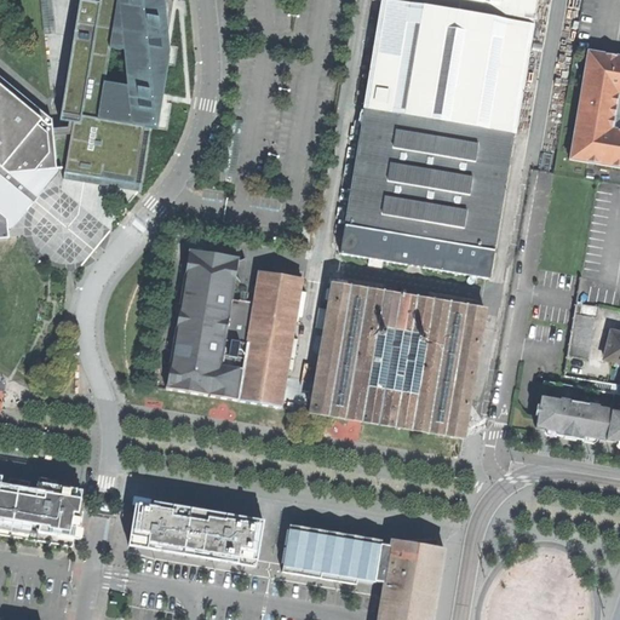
[(41,0),(45,35),(57,34),(53,0),(41,0)]
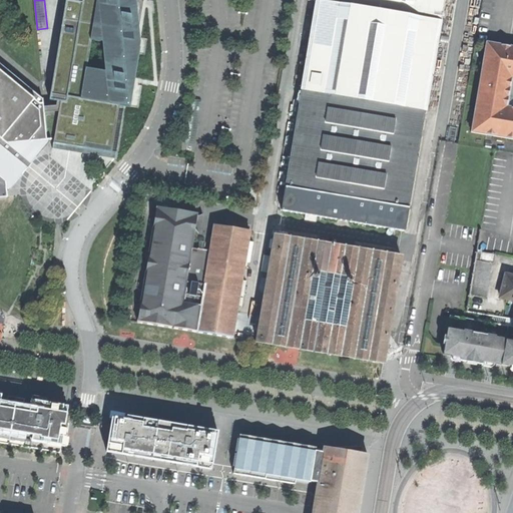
[(46,113),(45,109),(46,109),(46,108),(44,108),(47,140),(53,139),(54,139),(53,148),(54,149),(55,143),(116,153),(116,159),(117,159),(126,106),(130,107),(135,80),(141,42),(139,25),(143,0),(66,0),(50,100),(58,102),(56,111),(46,113)]
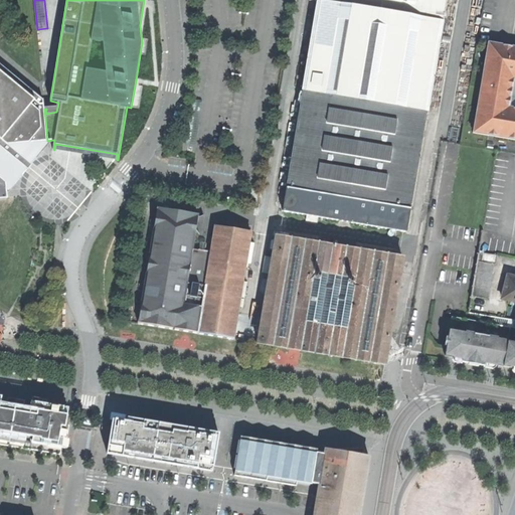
[(318,217),(406,232),(409,210),(410,210),(425,112),(426,112),(442,23),(441,22),(445,0),(317,0),(288,183),(287,184),(286,189),(287,189),(283,211),(308,215),(307,220),(317,221),(318,217)]
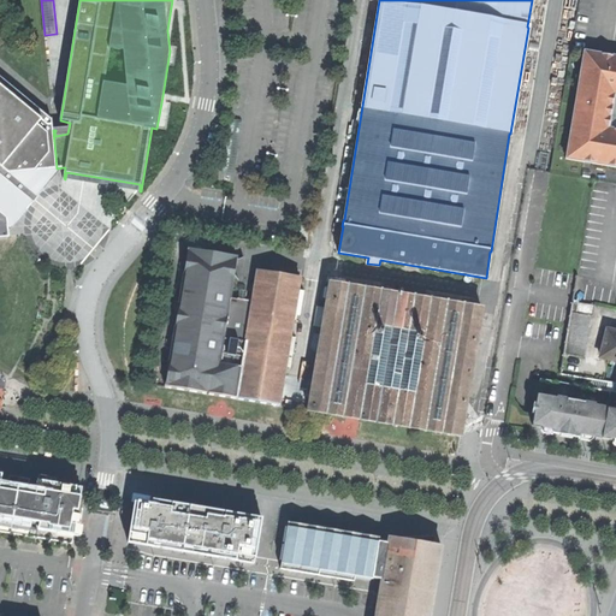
[(615,125),(609,125),(614,99),(615,99),(615,57),(584,51),(564,160),(615,167),(615,125)]
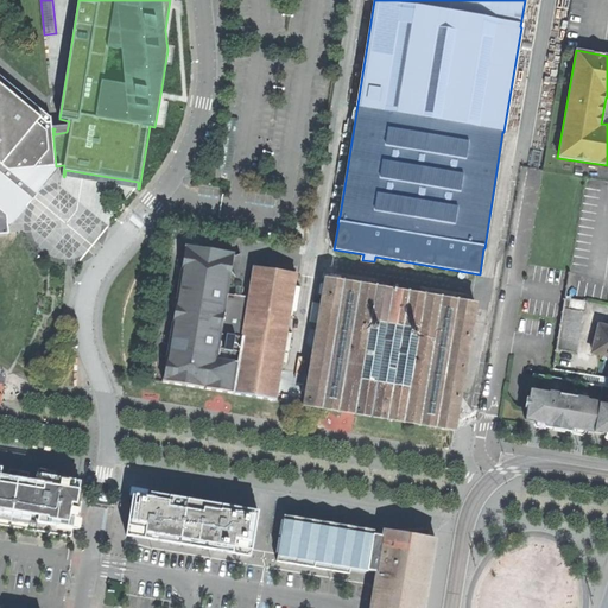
[(35,198),(63,165),(56,166),(52,128),(51,119),(0,76),(0,235),(10,234),(10,229),(35,198)]
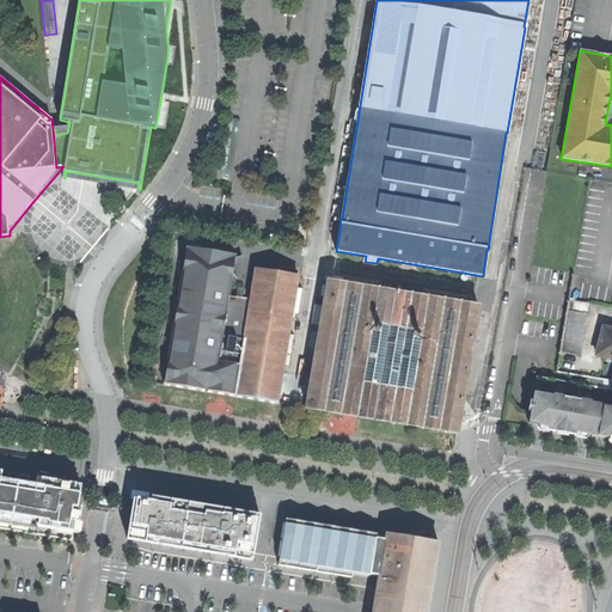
[(65,178),(139,190),(139,183),(66,171),(65,178)]
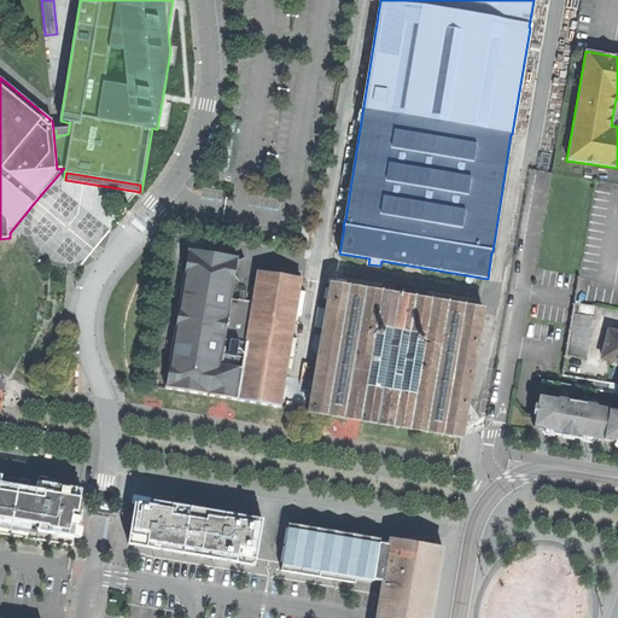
[(301,244),(308,246),(310,227),(303,226),(301,244)]
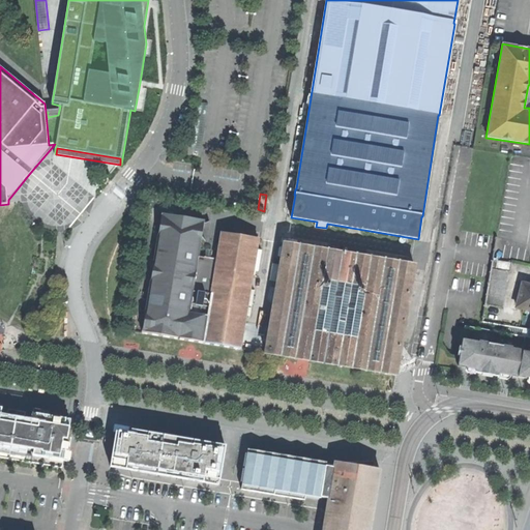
[(138,297),(133,331),(240,350),(258,245),(244,243),(244,242),(222,238),(213,288),(192,285),(196,256),(200,257),(201,249),(197,248),(201,221),(192,219),(193,218),(163,213),(149,299),(138,297)]
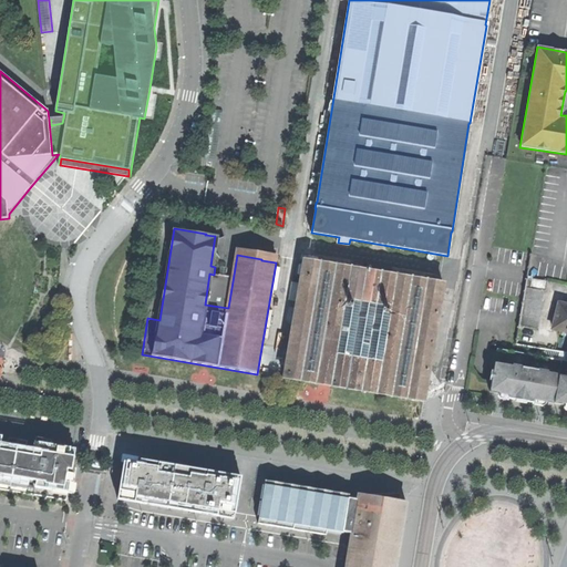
[(287,379),(300,381),(302,381),(303,381),(315,383),(316,383),(318,384),(318,383),(327,385),(329,387),(330,385),(344,388),(346,389),(348,389),(360,391),(361,391),(363,392),(363,391),(375,393),(377,394),(378,394),(379,393),(390,395),(391,397),(393,397),(405,399),(406,399),(409,399),(421,401),(422,402),(424,402),(424,400),(424,399),(428,373),(429,372),(429,370),(433,344),(434,341),(433,341),(437,316),(439,316),(439,313),(439,312),(442,287),(443,287),(444,285),(441,284),(441,285),(429,282),(429,281),(426,281),(425,281),(413,280),(413,279),(411,279),(398,277),(398,276),(395,276),(395,277),(383,275),(383,274),(381,274),(380,274),(368,272),(368,271),(366,271),(364,271),(353,269),(352,269),(350,268),(350,269),(338,267),(338,266),(336,266),(334,266),(322,265),(322,264),(320,264),(307,261),(305,260),(305,263),(305,264),(301,284),(300,288),(300,289),(299,292),(298,302),(296,318),(295,318),(295,321),(290,347),(289,349),(290,350),(285,379),(287,379)]
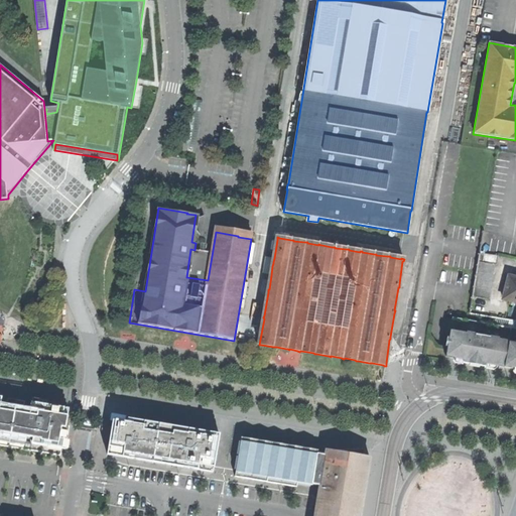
[(483,254),(482,262),(495,264),(497,264),(498,256),(483,254)]
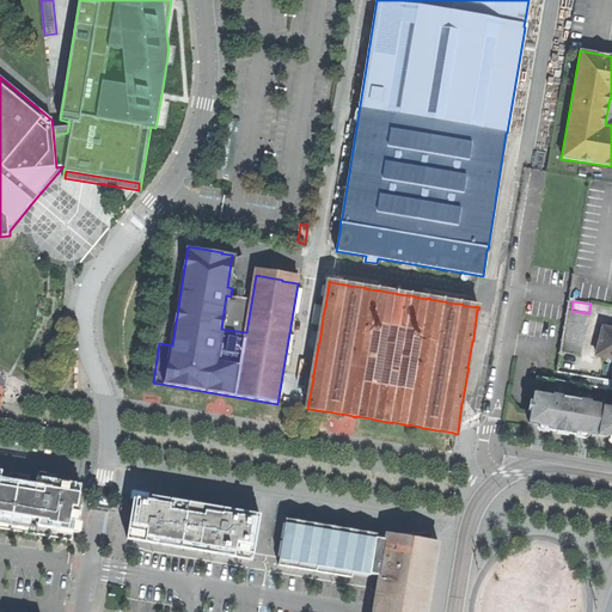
[(314,325),(322,326),(323,316),(324,312),(324,311),(325,306),(318,305),(314,325)]
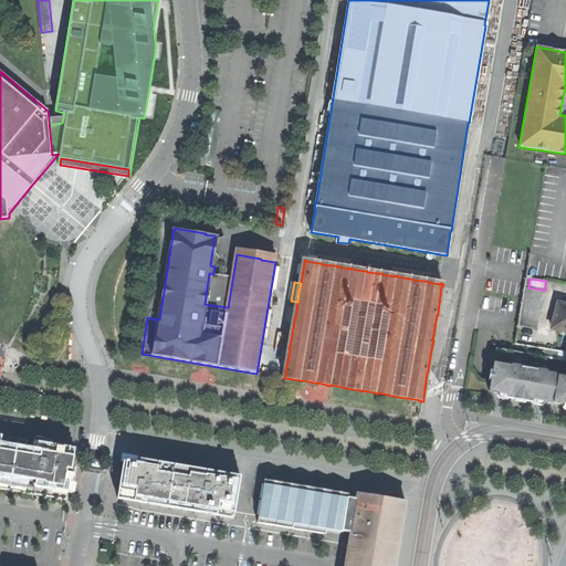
[(519,325),(536,328),(543,290),(528,287),(525,287),(519,325)]
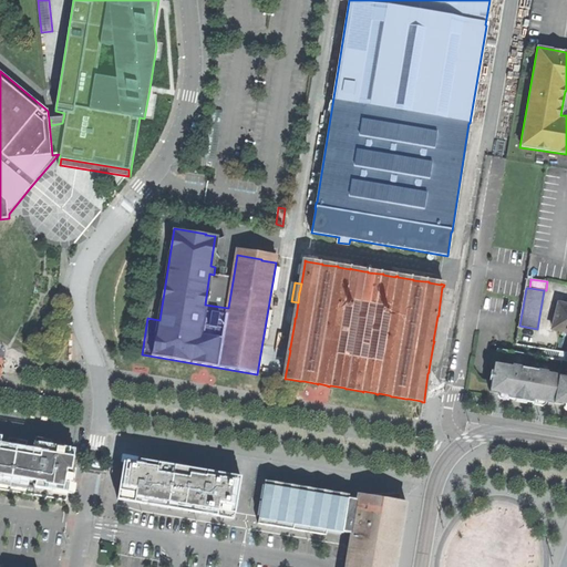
[(566,305),(559,303),(553,328),(566,331),(566,305)]
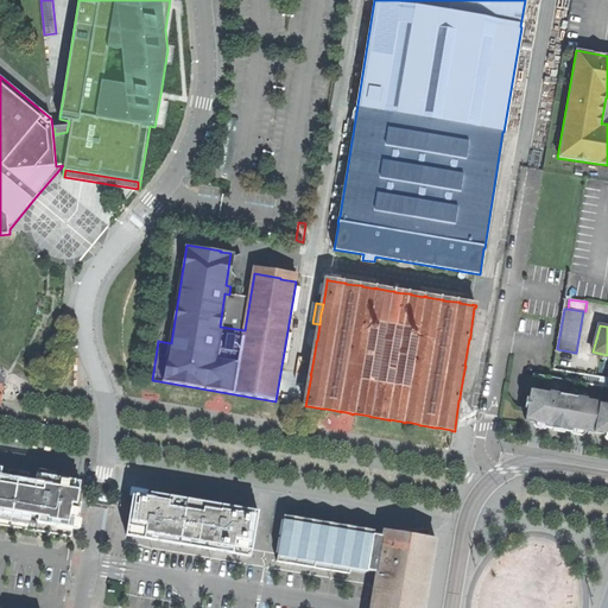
[(574,429),(607,434),(607,405),(599,404),(601,386),(599,386),(583,384),(533,374),(525,420),(545,424),(545,428),(559,430),(572,432),(574,429)]
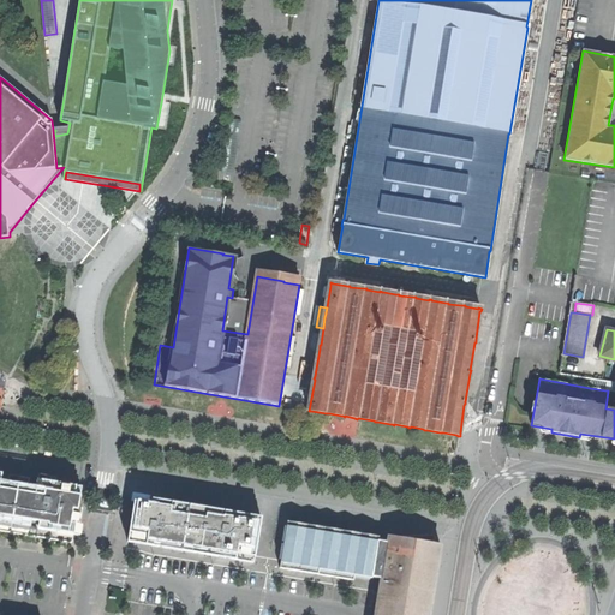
[(591,380),(590,388),(605,390),(607,382),(591,380)]
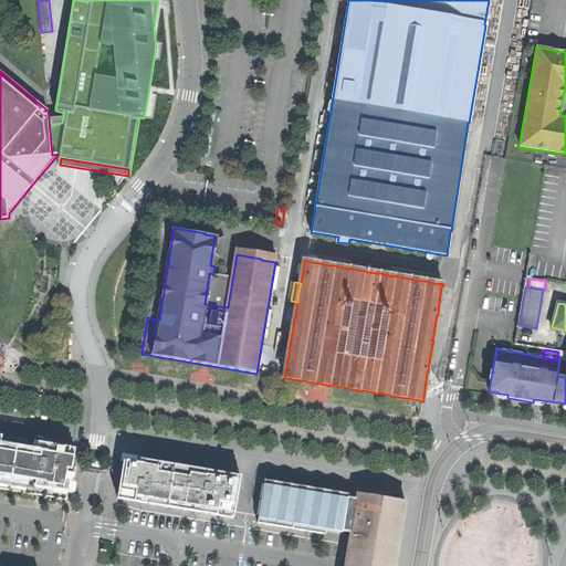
[(0,488),(67,499),(76,448),(44,442),(43,444),(35,442),(37,441),(35,440),(33,449),(30,448),(28,448),(29,439),(10,437),(8,444),(6,444),(1,443),(2,438),(0,437),(0,488)]
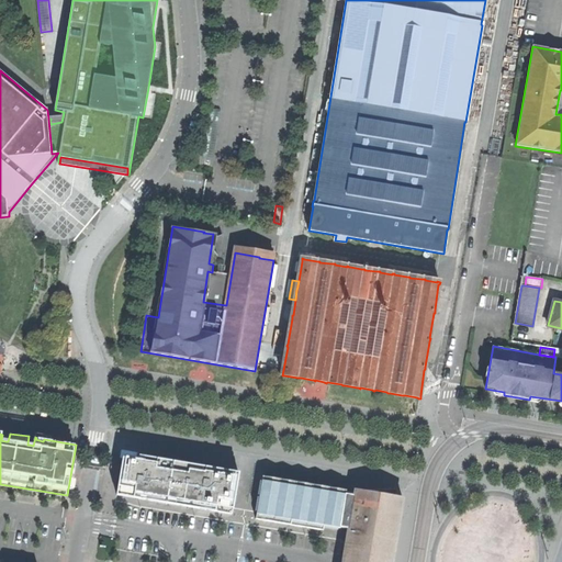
[(122,471),(117,495),(233,514),(239,475),(206,470),(206,467),(154,458),(139,456),(139,457),(142,457),(141,460),(134,460),(124,458),(122,471)]
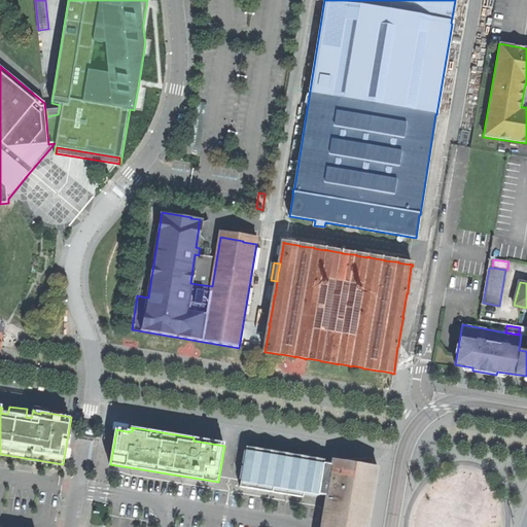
[(367,526),(369,521),(370,521),(370,518),(371,508),(372,508),(372,505),(373,496),(374,496),(374,493),(375,483),(376,483),(376,480),(377,470),(378,470),(378,467),(377,467),(377,466),(373,465),(373,466),(372,459),(366,459),(366,458),(363,459),(350,460),(350,459),(347,460),(348,462),(339,461),(340,460),(336,459),(336,460),(334,460),(334,464),(328,464),(324,463),(325,460),(247,447),(240,486),(304,497),(305,492),(330,496),(329,500),(327,500),(322,526),(367,526)]
